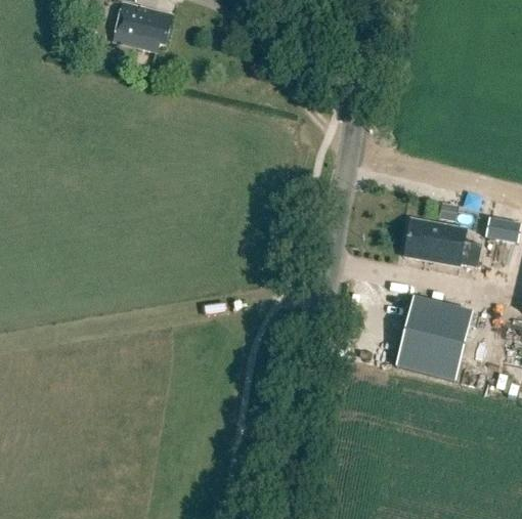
[(123,2),(120,12),(114,40),(156,50),(158,41),(164,43),(171,13),(123,2)]
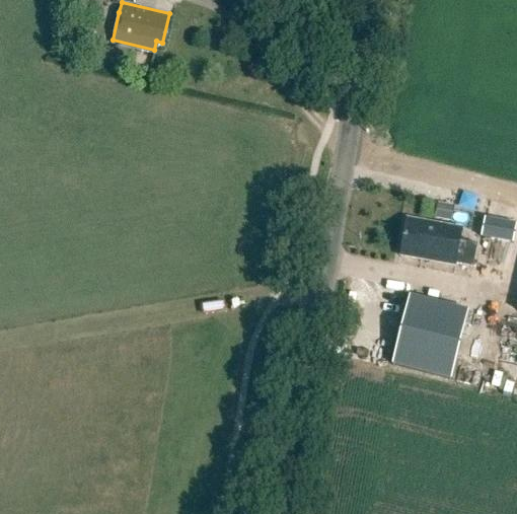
[(447,219),(452,202),(435,198),(431,215),(447,219)]
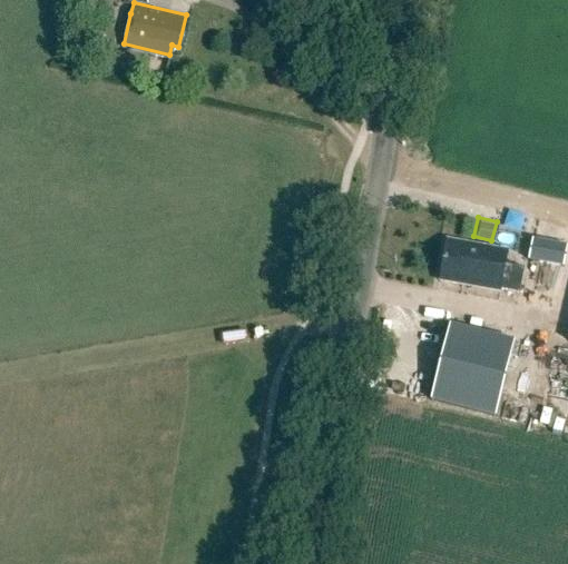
[(525,258),(560,261),(562,239),(527,235),(525,258)]
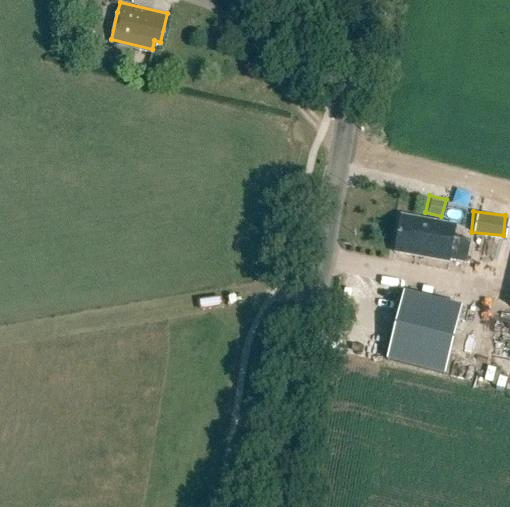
[(452,235),(454,223),(400,213),(393,250),(448,260),(448,258),(465,261),(469,238),(452,235)]
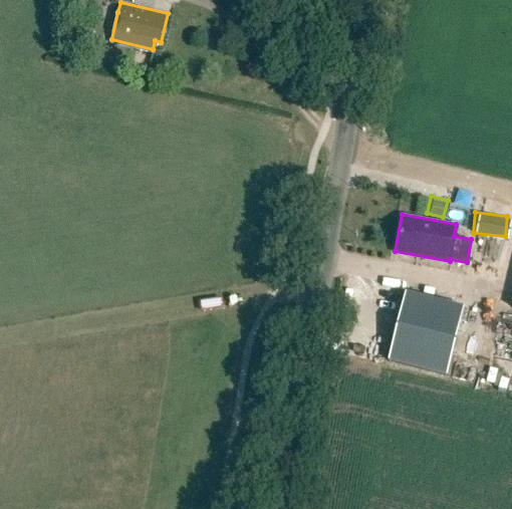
[(462,305),(404,291),(387,358),(445,373),(462,305)]
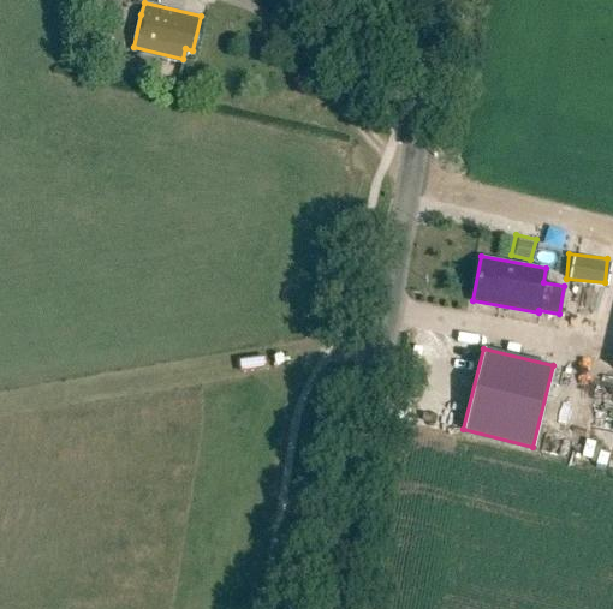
All buildings are outlined.
